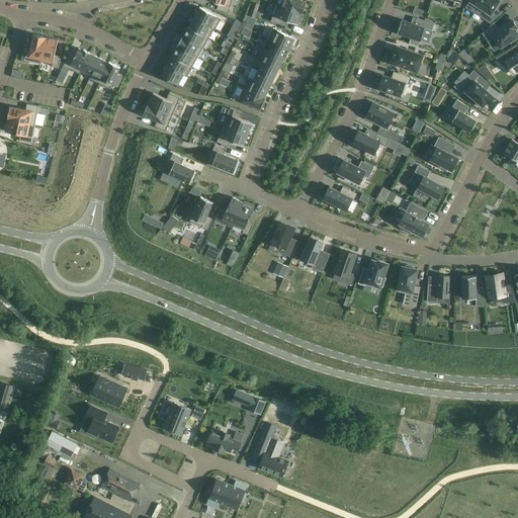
[(207,0),(219,4),(217,9),(228,13),(230,7),(232,0),(207,0)]
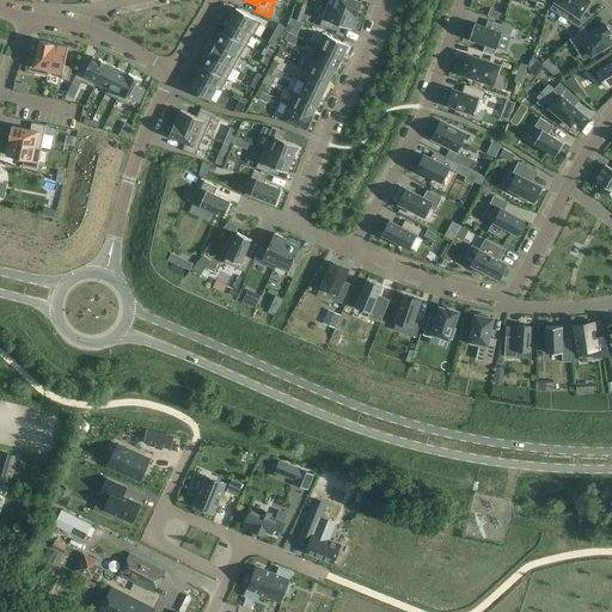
[(357,17),(362,2),(355,0),(329,0),(328,5),(356,16),(357,17)]
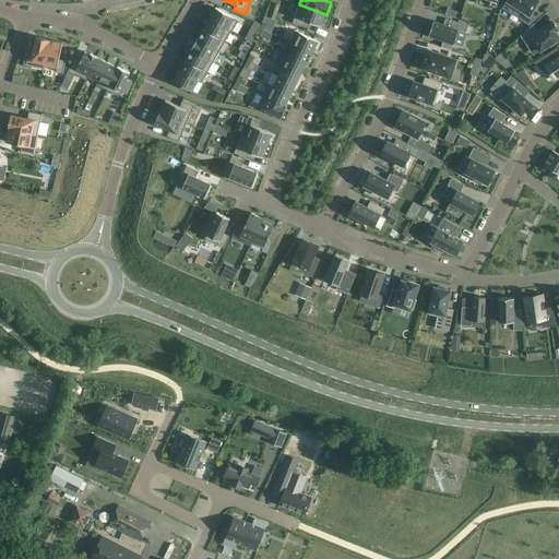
[(534,9),(538,1),(537,0),(508,0),(504,6),(510,10),(513,6),(524,12),(520,19),(528,25),(542,14),(534,9)]
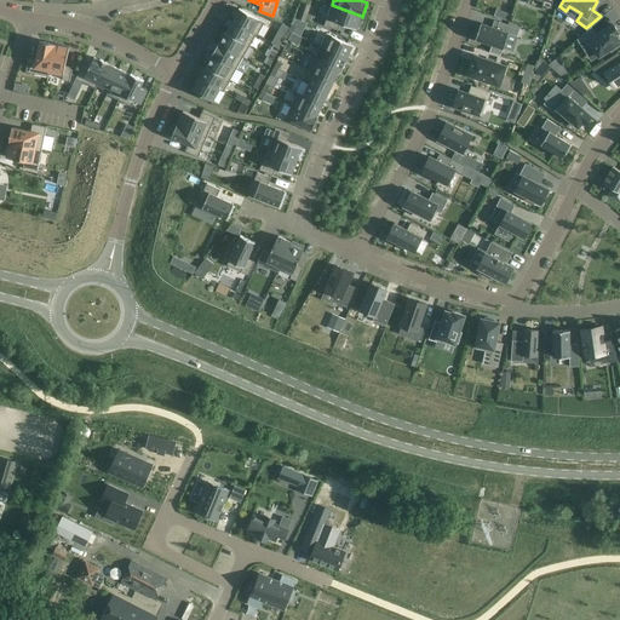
[(356,29),(361,16),(332,5),(325,26),(338,30),(340,24),(356,29)]
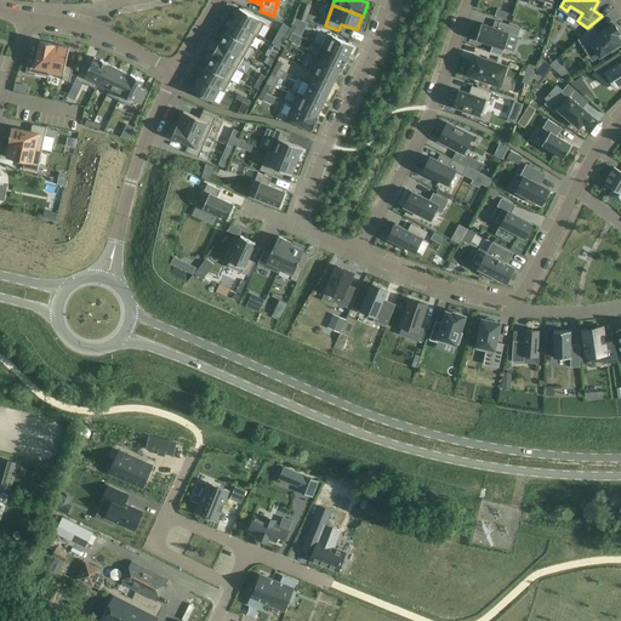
[(265,23),(239,9),(233,21),(256,35),(257,36),(265,23)]
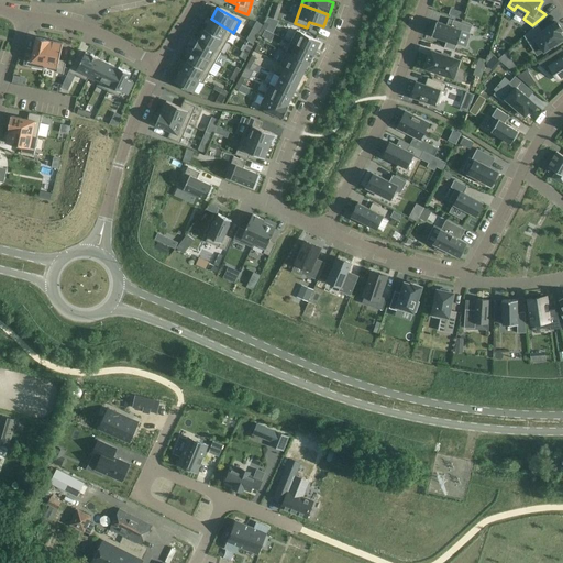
[(456,10),(454,17),(462,19),(464,13),(456,10)]
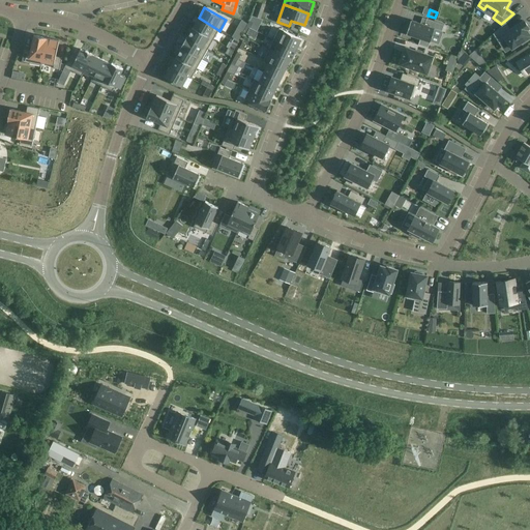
[(218,30),(199,18),(193,28),(213,39),(218,30)]
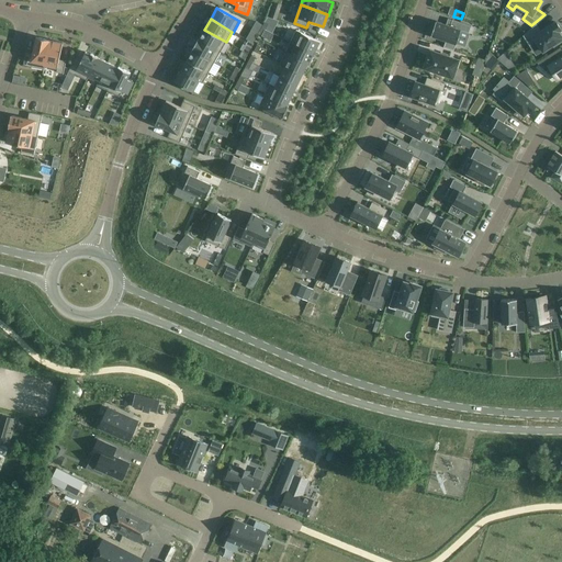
[(436,21),(431,35),(446,41),(444,47),(454,51),(461,30),(469,32),(471,25),(452,19),(450,25),(436,21)]
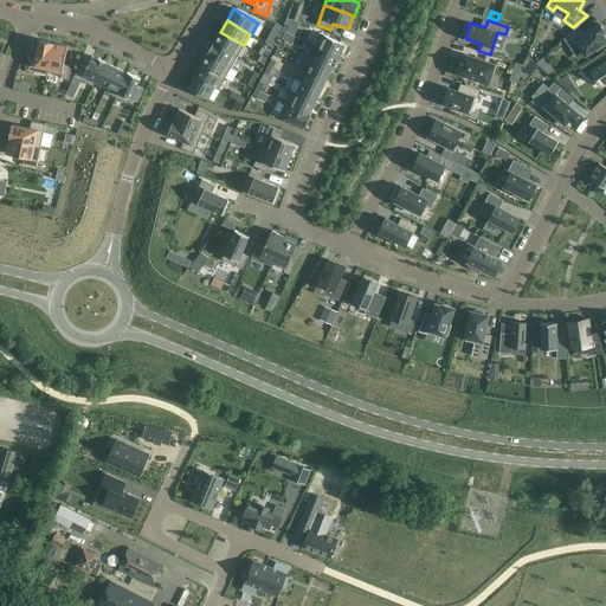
[(605,32),(599,24),(581,36),(577,27),(565,38),(572,50),(579,45),(586,56),(595,49),(597,50),(605,44),(605,43),(605,42),(605,36),(604,33),(605,32)]
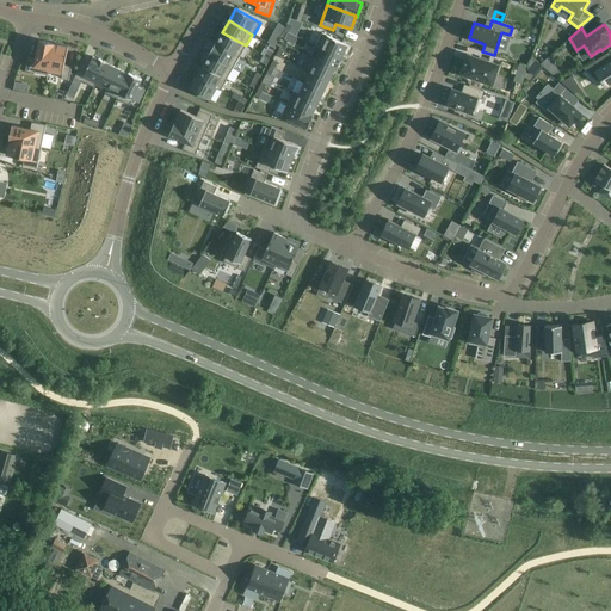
[(246,45),(222,32),(216,43),(240,56),(246,45)]
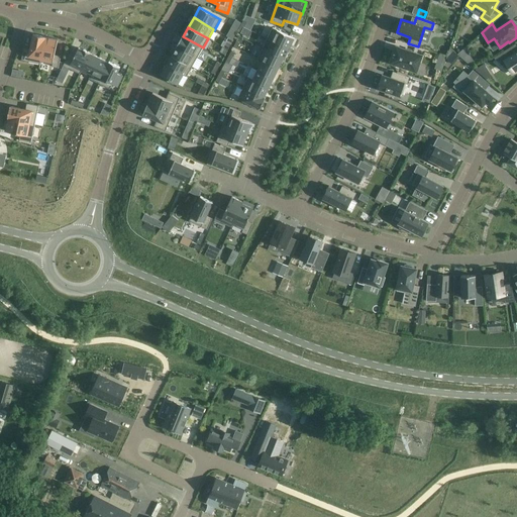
[(289,48),(294,38),(273,28),(268,38),(289,48)]
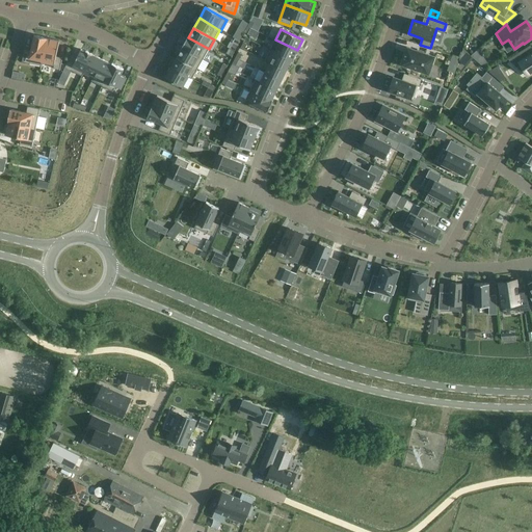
[(24,49),(22,61),(42,65),(42,63),(47,38),(48,38),(48,37),(34,34),(30,51),(24,49)]
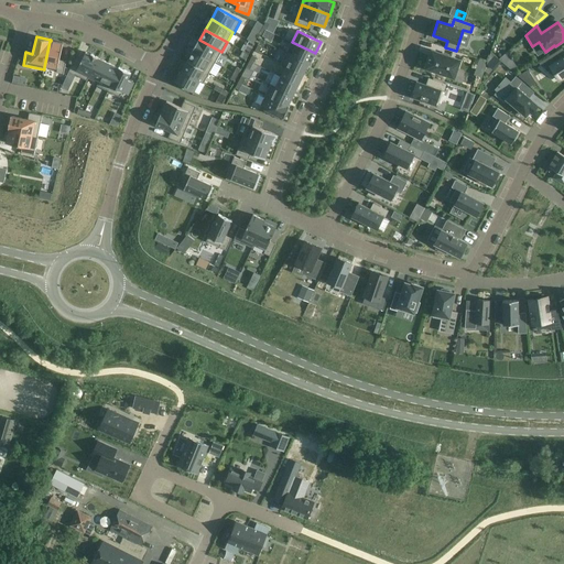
[(221,52),(199,40),(199,39),(193,51),(194,51),(215,63),(221,52)]
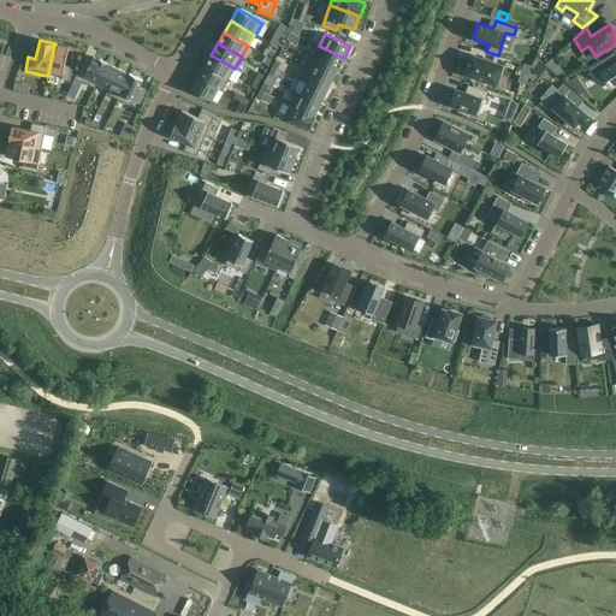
[(54,45),(48,73),(61,76),(60,80),(70,81),(73,66),(65,65),(69,47),(55,45),(54,45)]
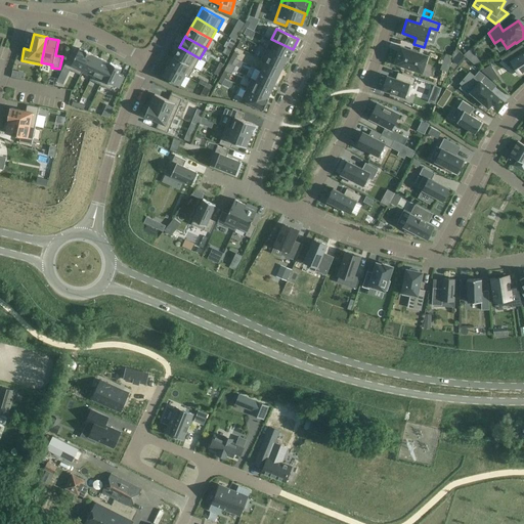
[(293,49),(271,39),(266,49),(287,59),(288,60),(293,49)]
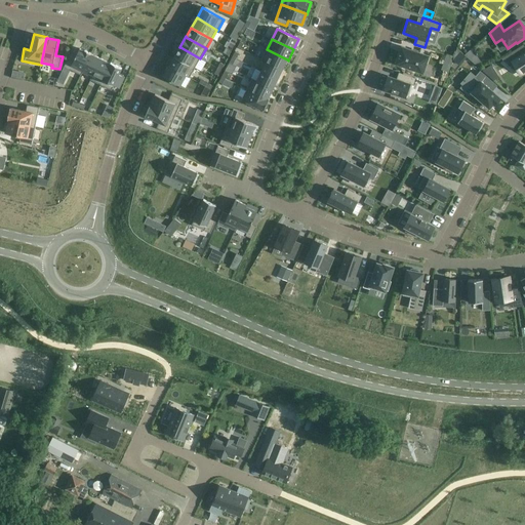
[(521,74),(524,71),(524,51),(522,46),(524,45),(523,44),(500,58),(509,65),(513,62),(521,74)]
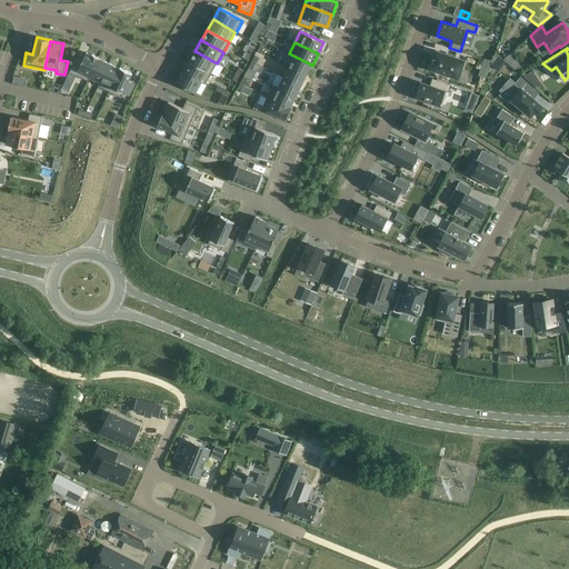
[(459,78),(463,61),(465,62),(465,61),(463,60),(437,51),(436,50),(435,51),(435,52),(429,68),(429,69),(430,70),(430,69),(457,79),(458,79),(459,78)]
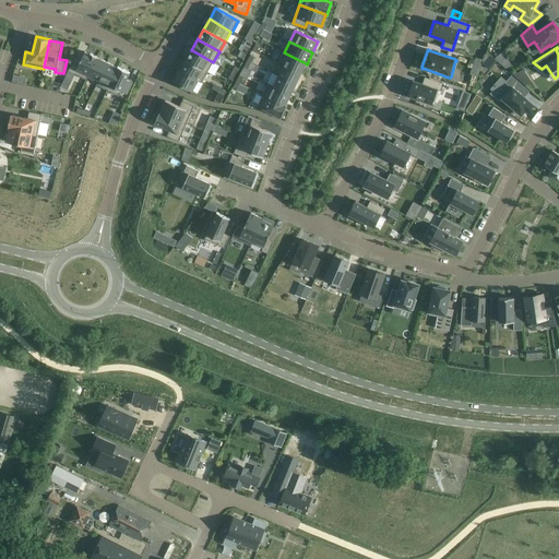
[(213,62),(192,50),(191,50),(186,60),(207,72),(213,62)]
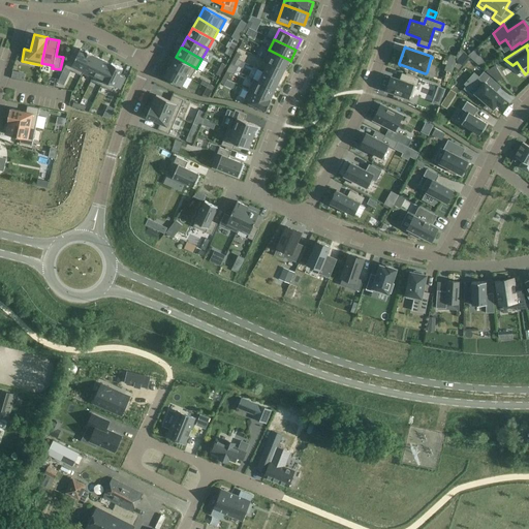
[(69,56),(64,67),(82,76),(83,73),(92,54),(86,51),(85,51),(81,49),(75,58),(69,56)]
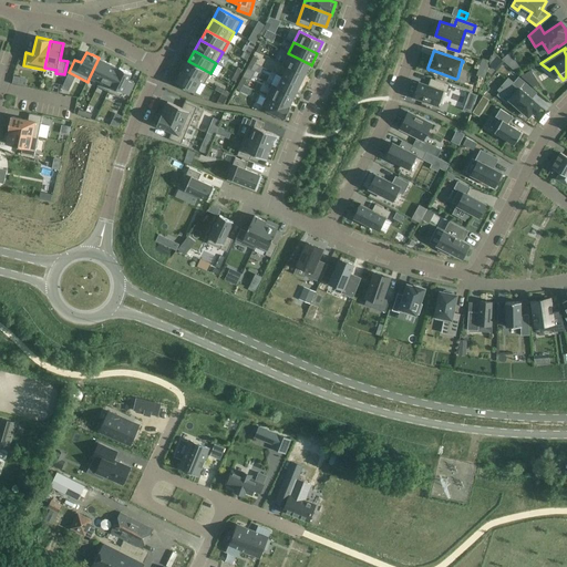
[(306,75),(310,64),(288,53),(282,64),(287,66),(306,75)]
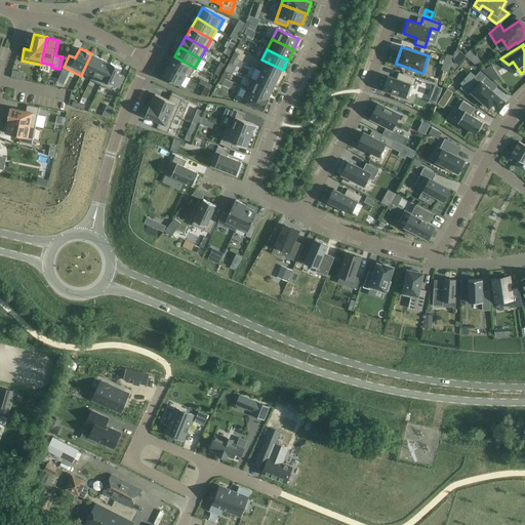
[(465,55),(457,49),(453,59),(457,64),(465,55)]
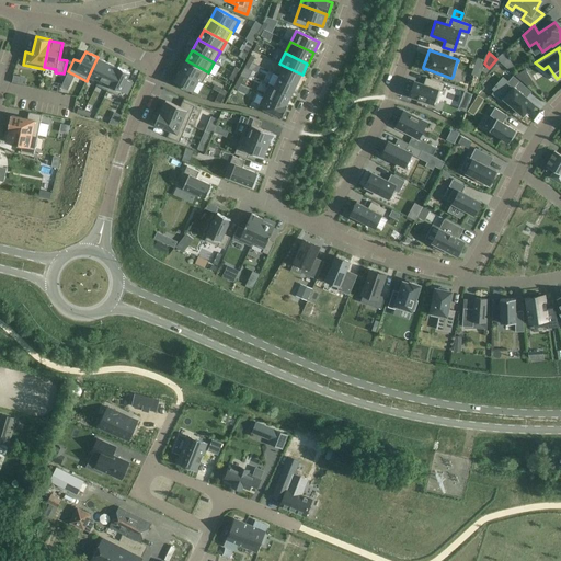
[(98,57),(88,78),(98,82),(107,63),(98,57)]
